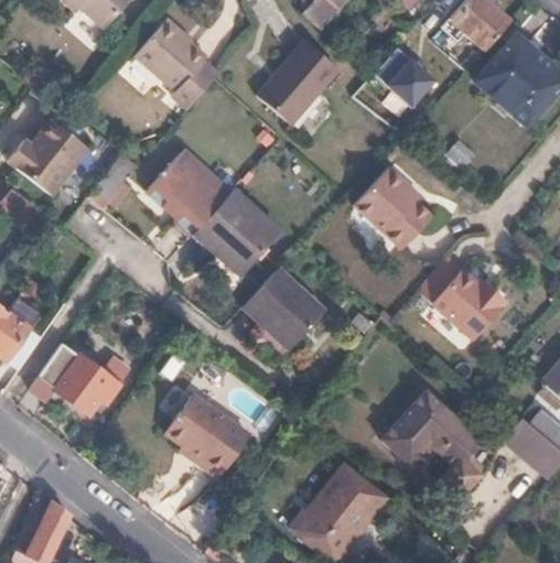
[(52,0),(68,13),(73,9),(97,31),(121,0),(52,0)]
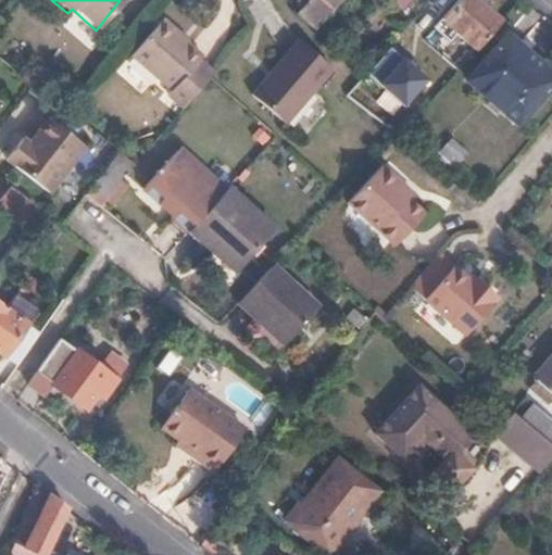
[(310,0),(299,13),(317,28),(336,7),(327,0),(310,0)]
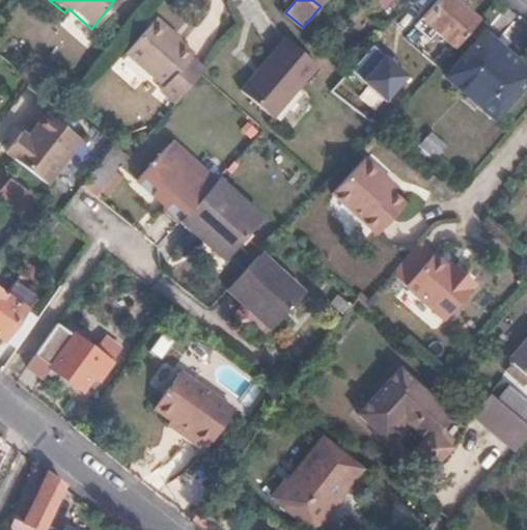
[(459,47),(481,20),(459,0),(441,0),(425,19),(459,47)]
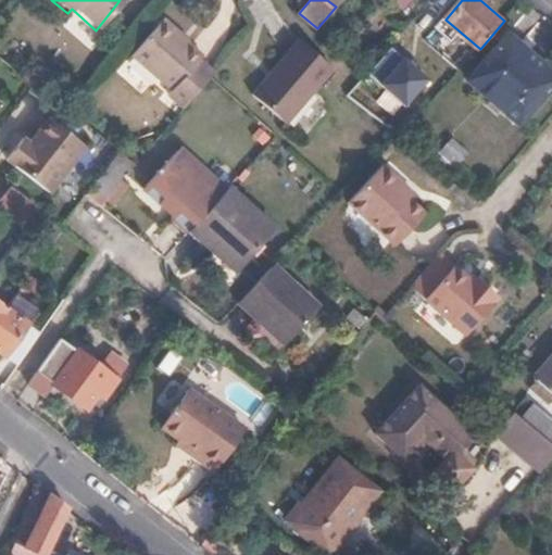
[(200,55),(157,21),(128,57),(172,92),(200,55)]
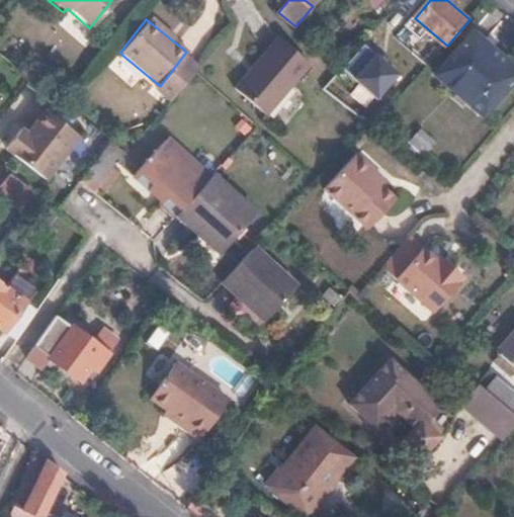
[(440,76),(488,115),(513,85),(513,62),(478,32),(440,76)]
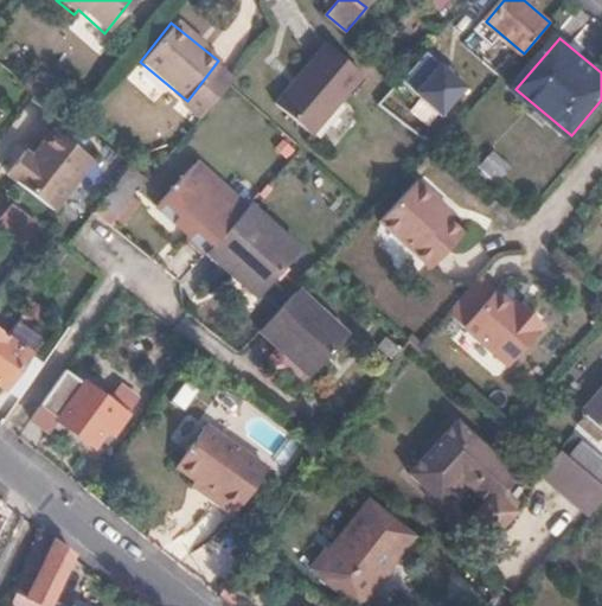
[(363,75),(325,43),(275,102),(311,134),(363,75)]
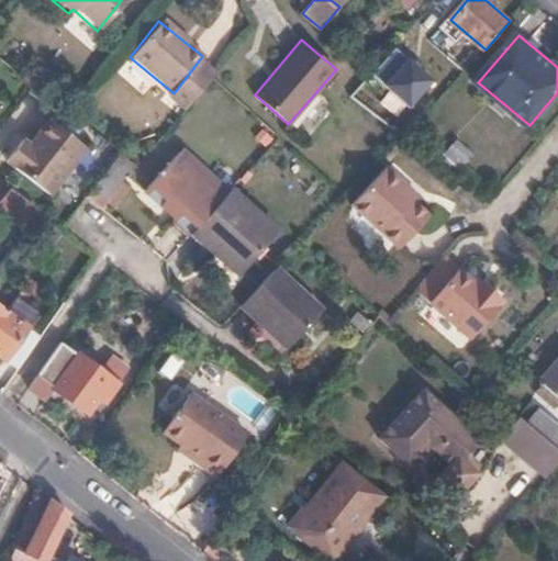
[(438,82),(400,48),(376,75),(415,109),(438,82)]
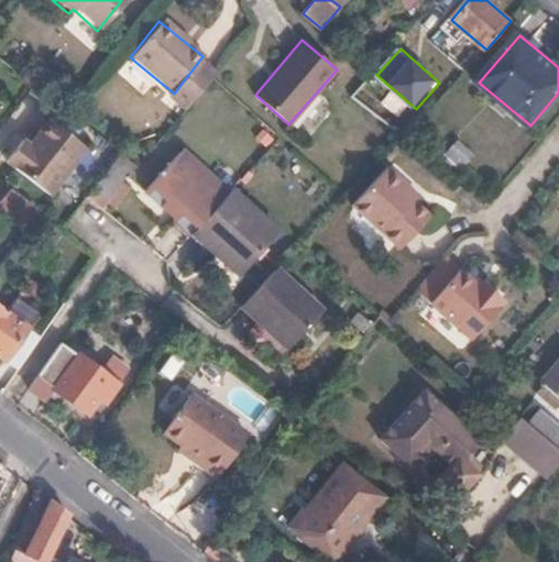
[(204,55),(203,56),(174,94),(173,95),(188,108),(220,69),(204,55)]
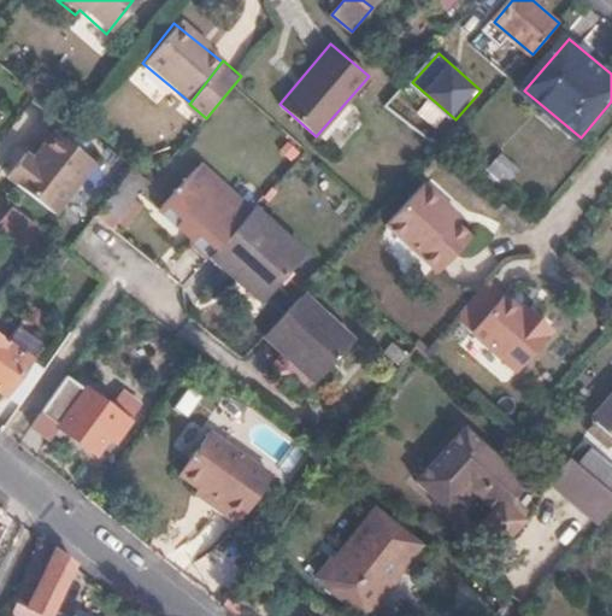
[(99,163),(58,132),(36,159),(29,153),(11,177),(58,215),(99,163)]
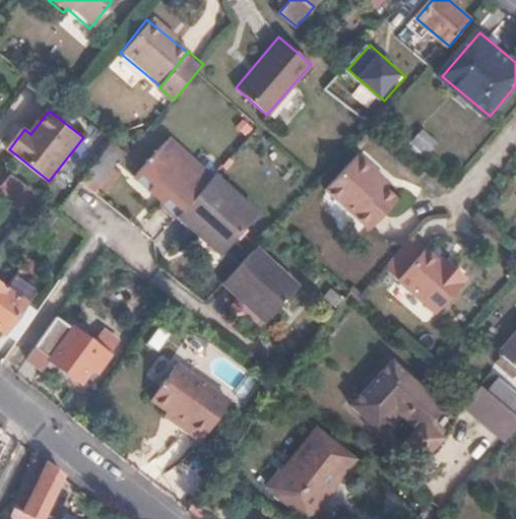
[(442,143),(423,128),(411,140),(414,142),(409,149),(424,161),(430,154),(432,156),(442,143)]
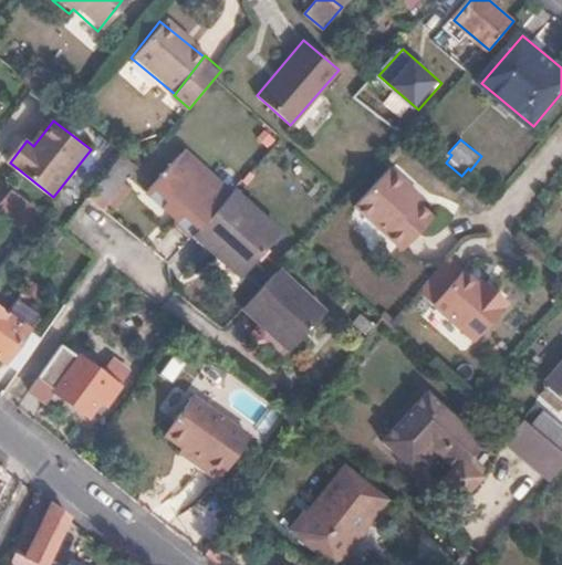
[(175,221),(194,237),(199,231),(230,196),(183,153),(152,187),(181,215),(175,221)]
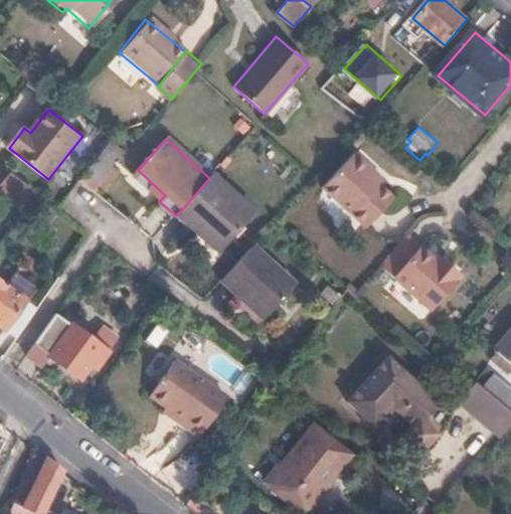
[(371,177),(376,171),(359,156),(326,192),(370,232),(398,201),(371,177)]
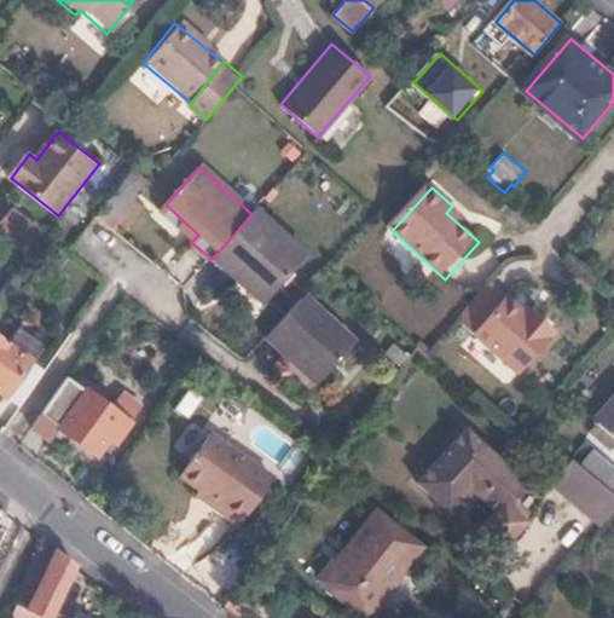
[(29,243),(40,227),(15,208),(0,226),(0,230),(13,240),(17,235),(29,243)]
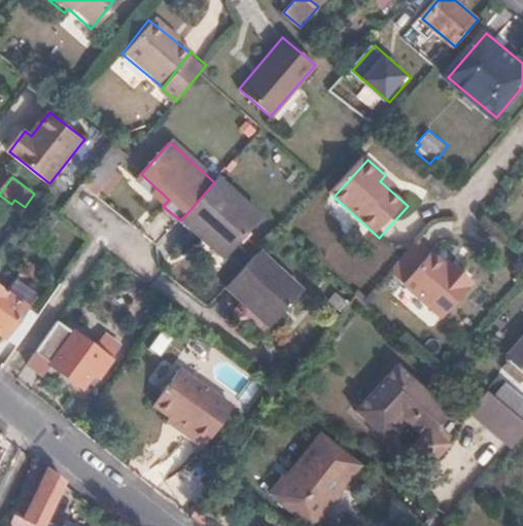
[(264,216),(218,178),(214,182),(185,215),(229,253),(264,216)]
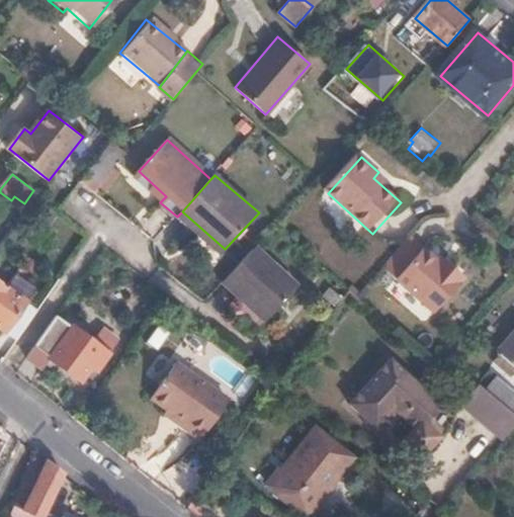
[(256,247),(226,279),(268,319),(300,287),(256,247)]
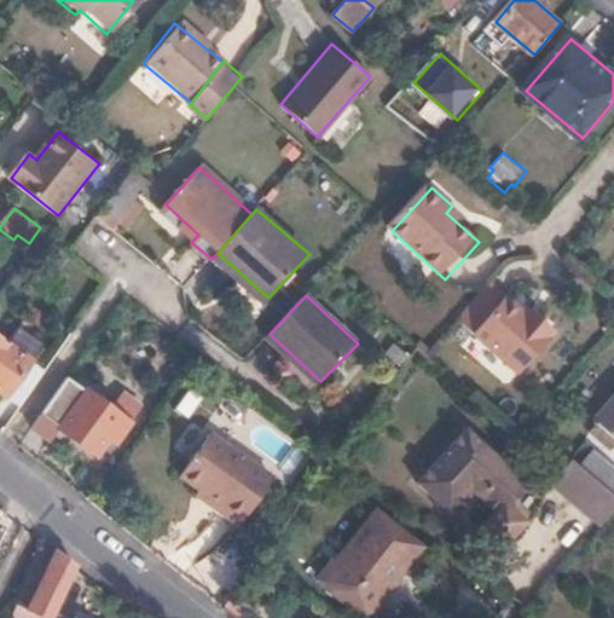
[(528,313),(510,296),(476,333),(522,375),(562,331),(533,306),(528,313)]
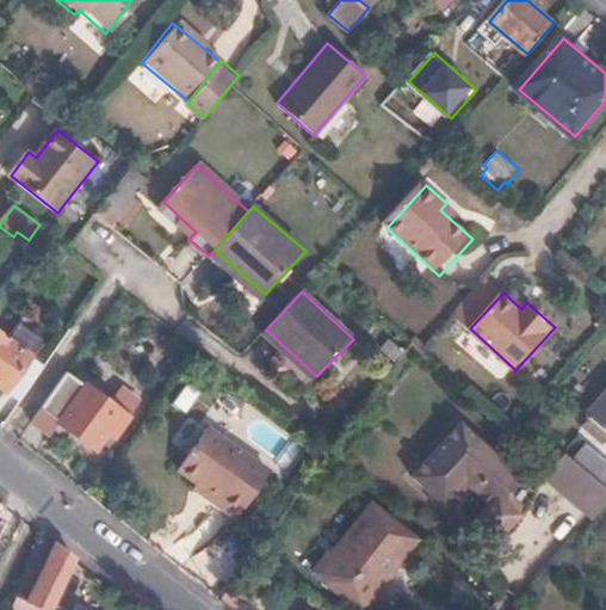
[(28,357),(8,343),(0,353),(0,387),(4,390),(28,357)]
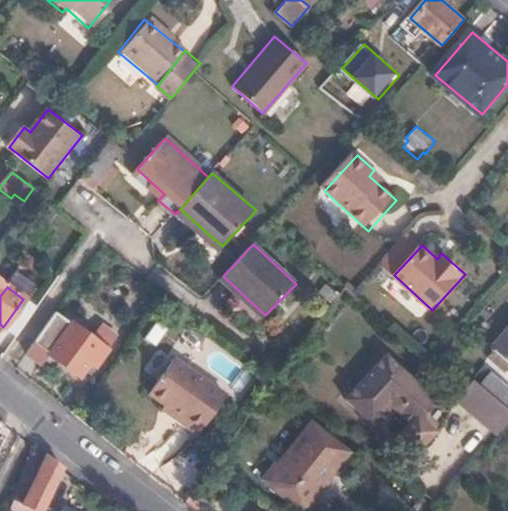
[(35,308),(23,299),(3,327),(14,336),(35,308)]
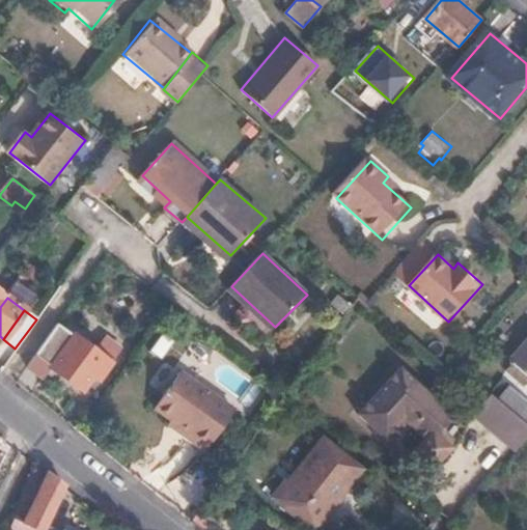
[(59,323),(35,356),(52,368),(85,393),(98,379),(101,382),(114,365),(98,353),(59,323)]
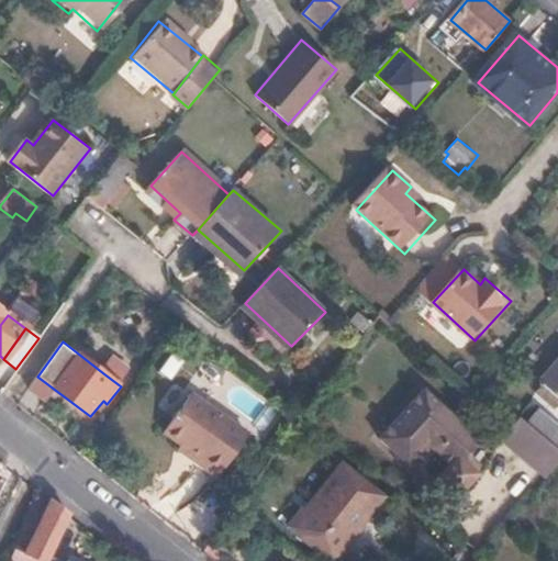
[(114,359),(103,373),(121,386),(132,373),(114,359)]
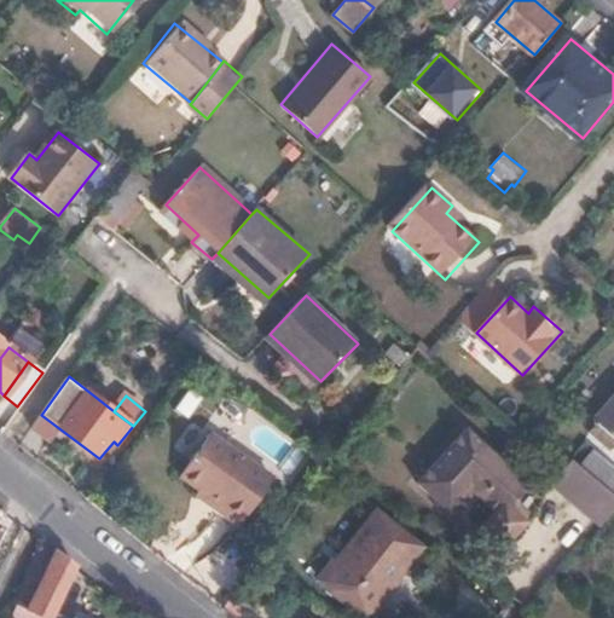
[(613,399),(598,416),(602,421),(595,428),(613,444),(613,399)]
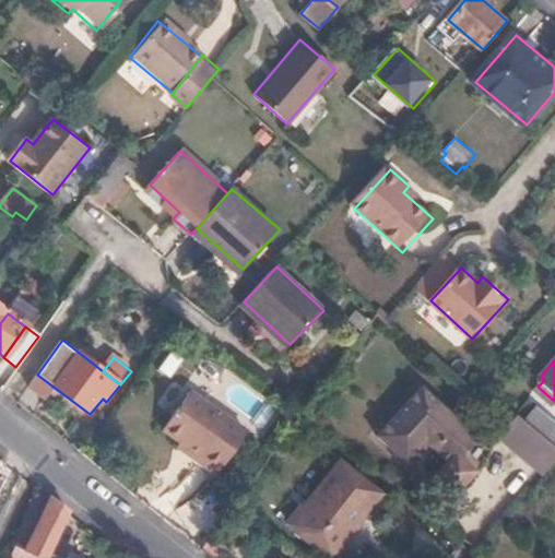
[(55,388),(37,375),(30,387),(46,400),(55,388)]
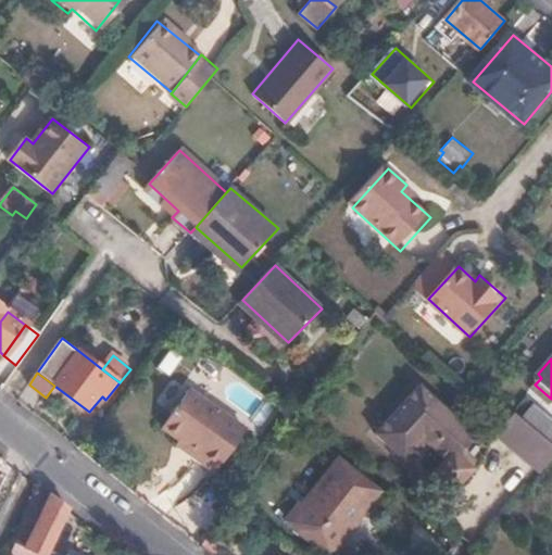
[(277,404),(237,374),(222,393),(263,424),(277,404)]
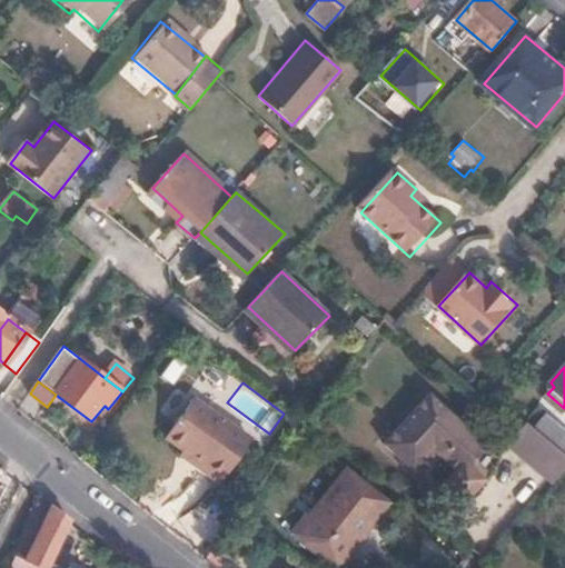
[(385,442),(413,470),(434,447),(462,472),(487,445),(432,392),(385,442)]
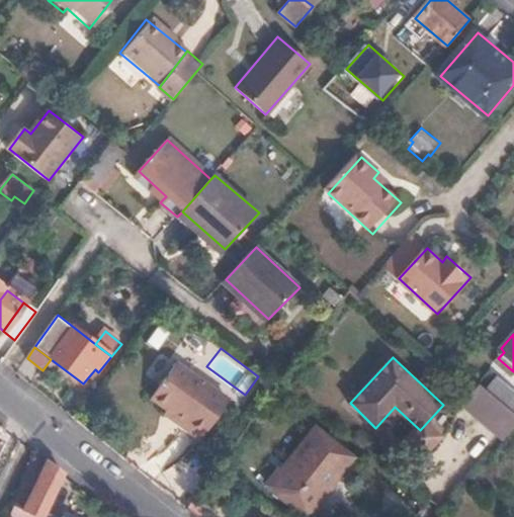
[(231,399),(178,360),(152,395),(179,415),(175,420),(200,439),(231,399)]
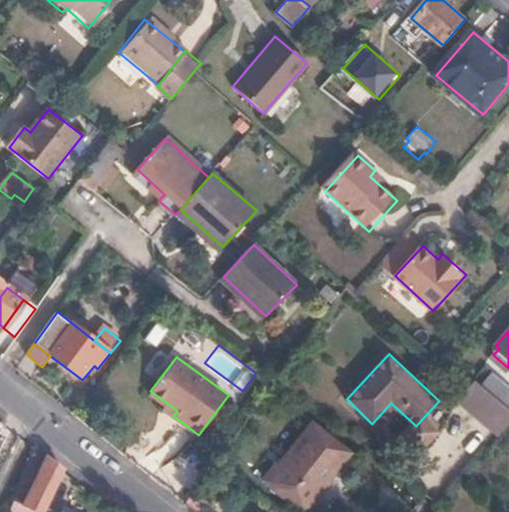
[(485,386),(508,406),(508,386),(495,374),(485,386)]
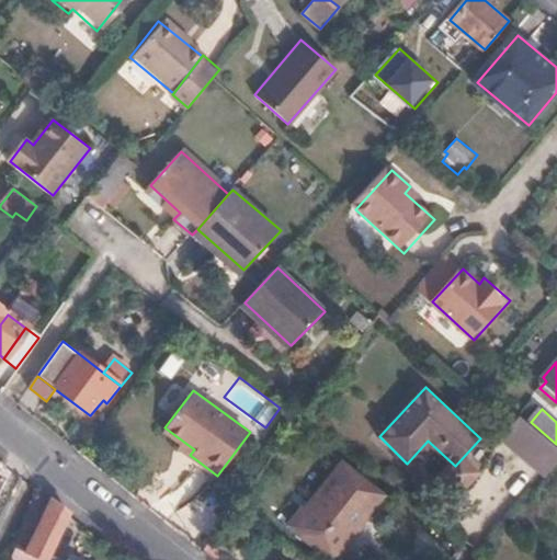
[(522,414),(509,429),(499,441),(545,478),(556,463),(556,444),(531,422),(522,414)]
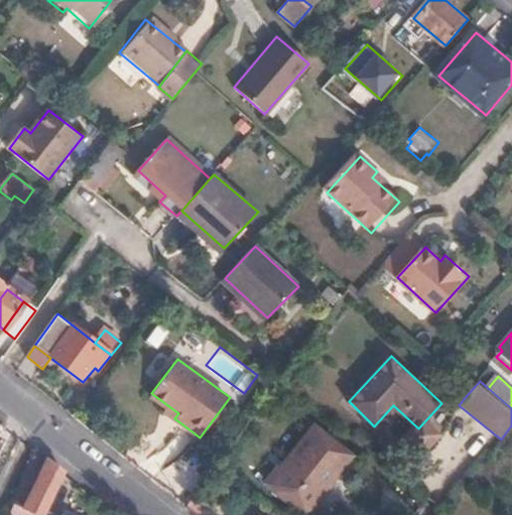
[(355,452),(316,422),(269,481),(307,511),(355,452)]
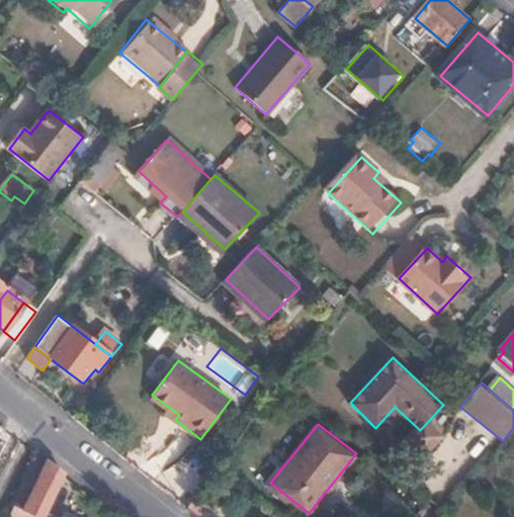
[(0,458),(9,443),(0,437),(0,458)]
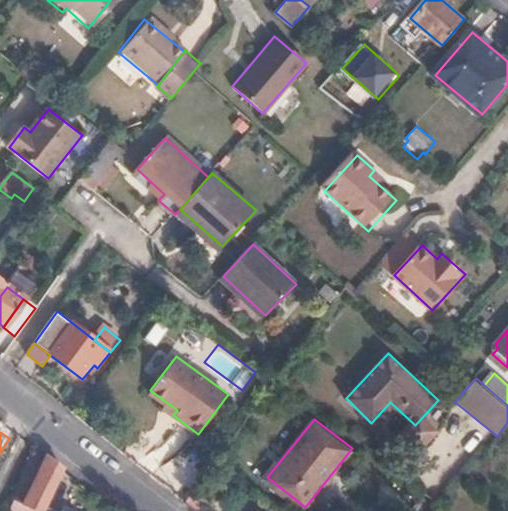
[(45,510),(48,505),(66,469),(49,455),(26,502),(43,510),(45,510)]
